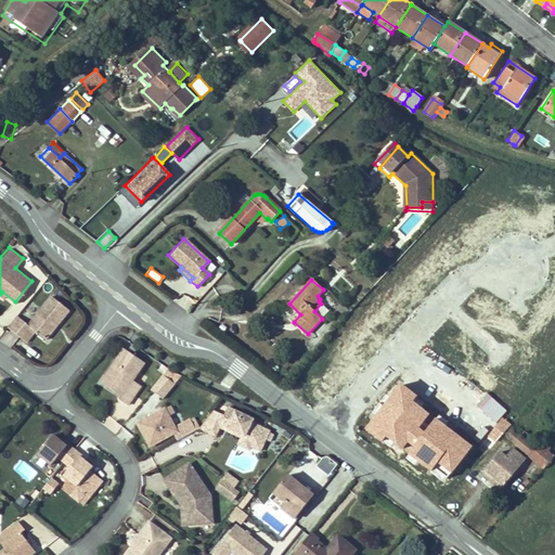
[(15,313),(7,325),(25,340),(34,328),(46,338),(69,309),(51,294),(27,322),(15,313)]
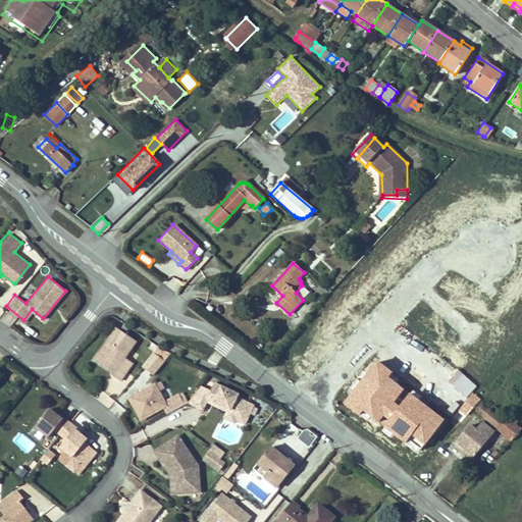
[(181,280),(167,276),(164,286),(178,291),(181,280)]
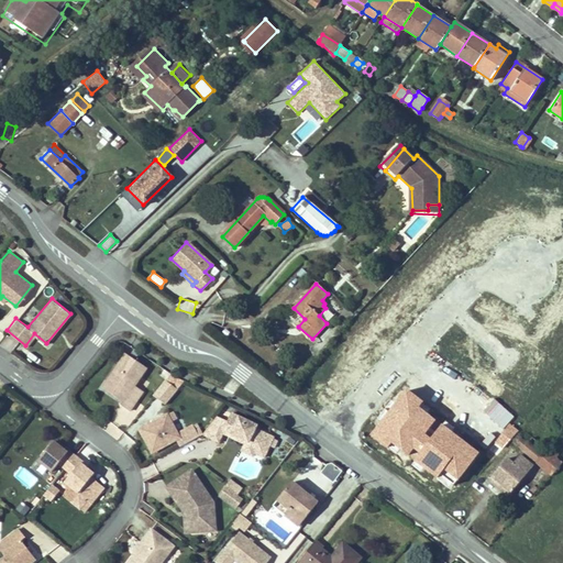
[(123,406),(132,411),(145,392),(136,386),(148,368),(124,352),(106,381),(118,389),(114,396),(124,403),(123,406)]
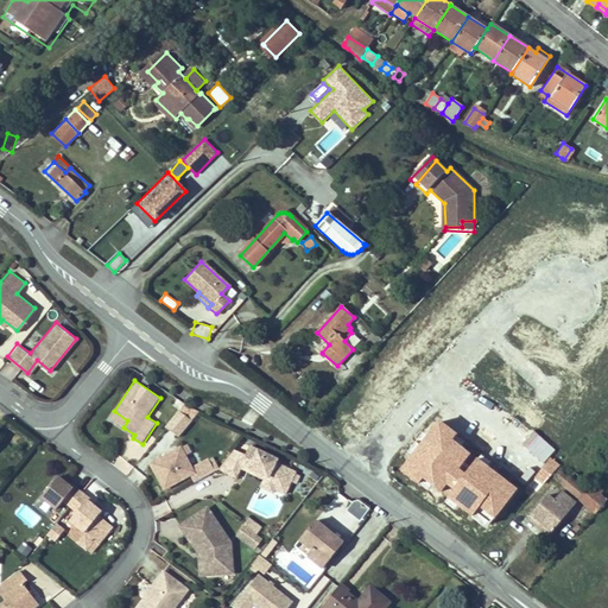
[(192,420),(178,410),(165,426),(179,437),(192,420)]
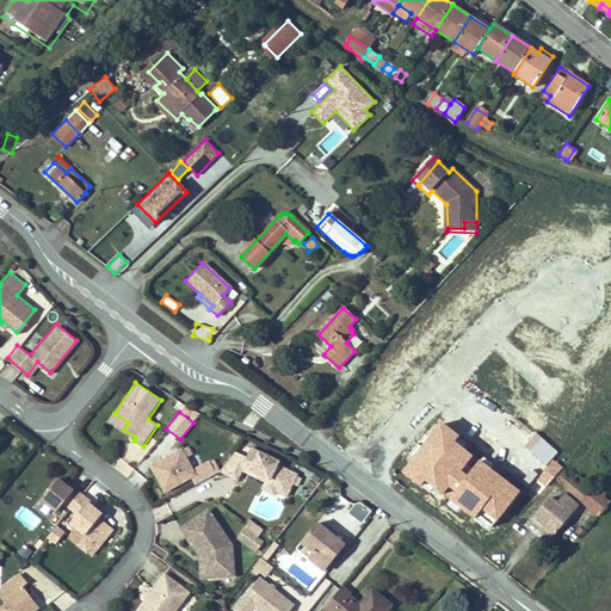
[(128,423),(115,413),(110,420),(124,430),(128,423)]
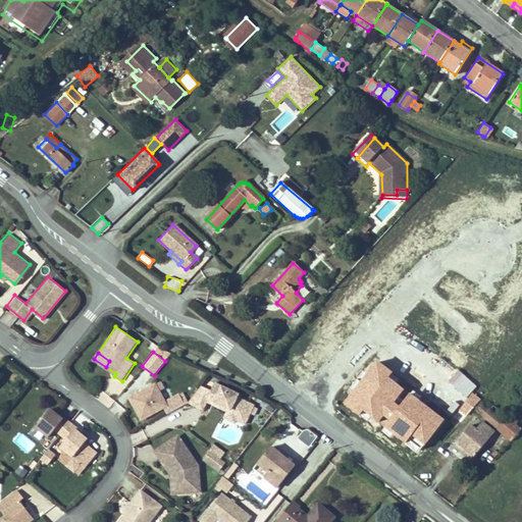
[(155,382),(127,398),(141,422),(164,410),(165,400),(160,392),(165,388),(161,381),(156,384),(155,382)]
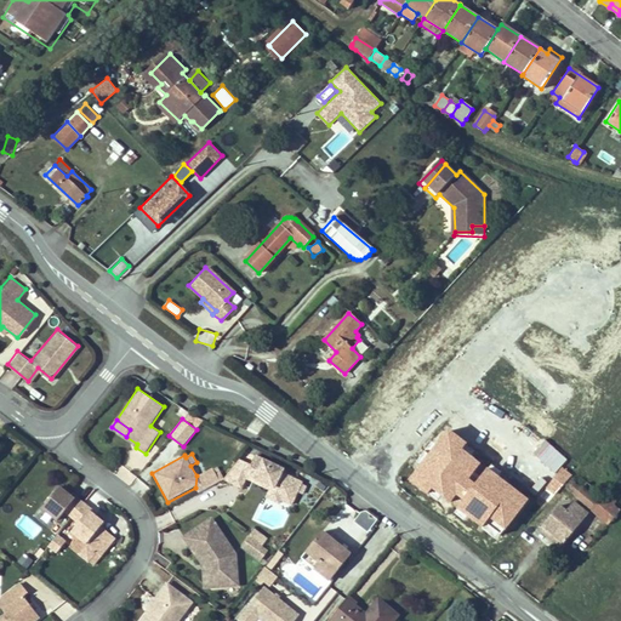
[(240,459),(223,479),(241,488),(248,479),(269,491),(266,499),(291,507),(298,493),(305,495),(308,486),(303,484),(303,482),(284,473),(285,468),(255,454),(251,463),(240,459)]
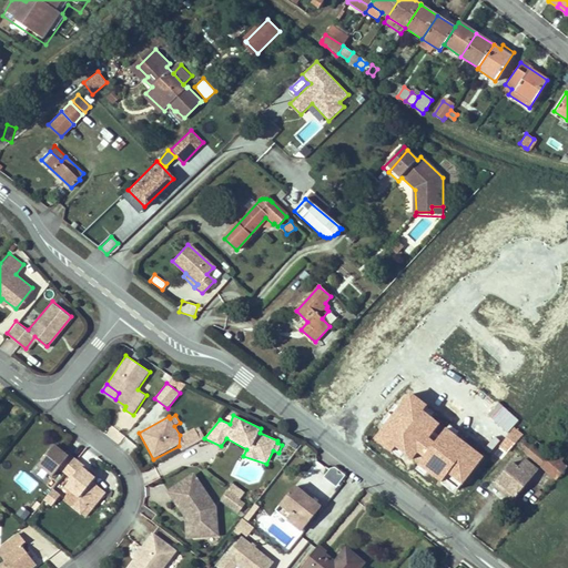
[(194,428),(180,435),(179,446),(182,453),(204,438),(199,427),(195,429),(194,428)]
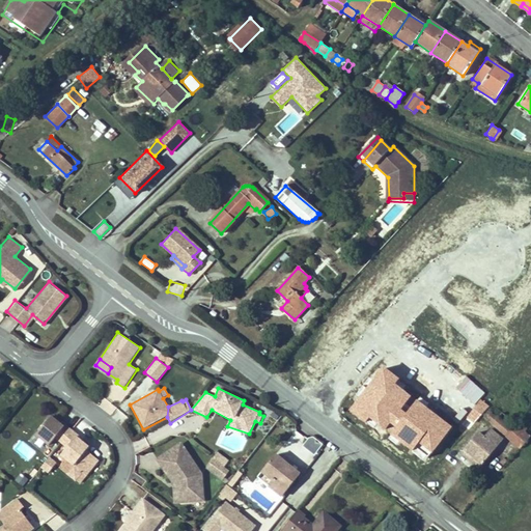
[(521,430),(493,407),(480,421),(487,427),(490,424),(519,449),(529,438),(524,434),(526,430),(523,428),(521,430)]
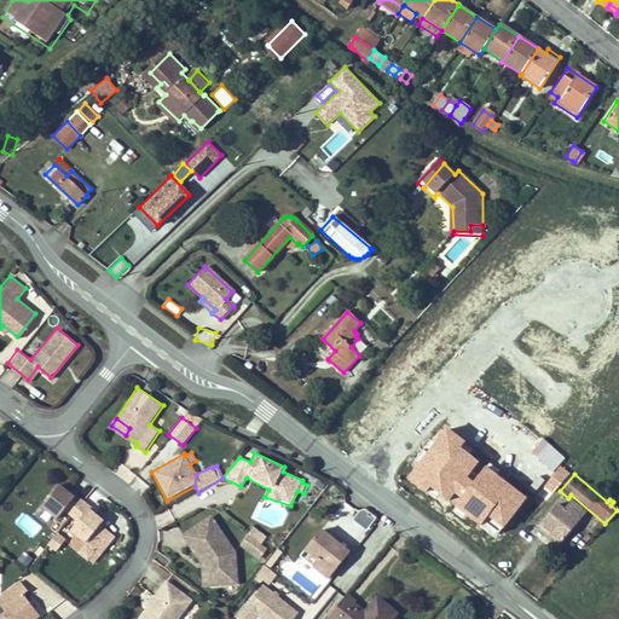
[(74,495),(59,484),(42,505),(57,516),(64,508),(79,519),(71,528),(86,541),(100,522),(104,519),(88,508),(91,505),(75,493),(74,495)]
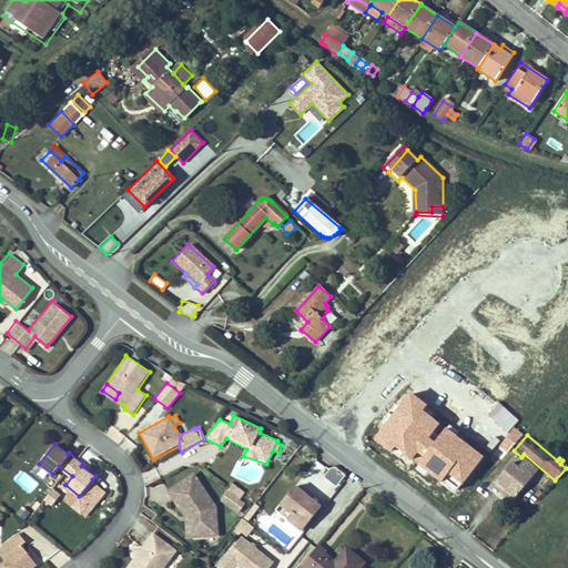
[(516,496),(537,472),(524,460),(517,468),(511,464),(497,480),(516,496)]
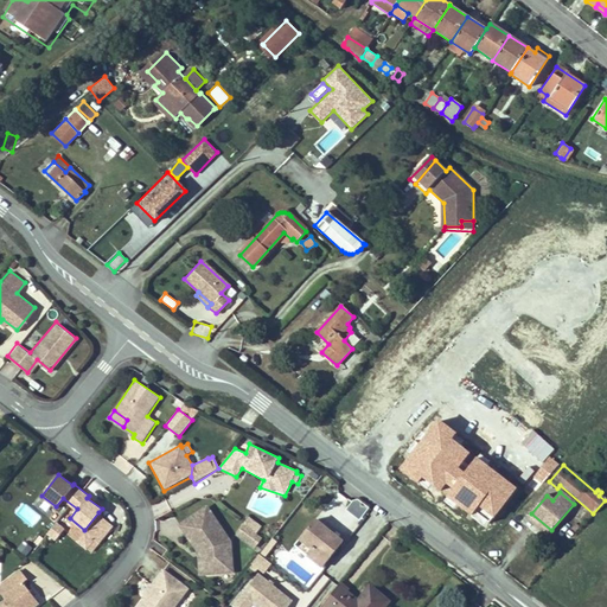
[(178,524),(197,553),(199,575),(234,573),(231,542),(206,505),(178,524)]
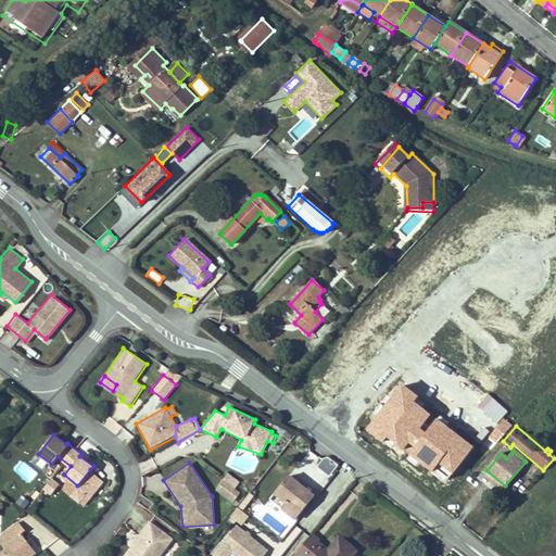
[(90,469),(77,485),(86,492),(90,495),(103,480),(90,469)]
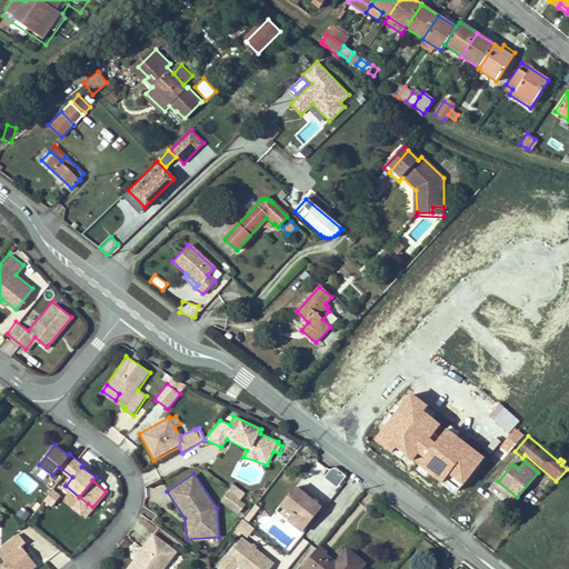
[(517,497),(498,481),(495,486),(513,501),(517,497)]
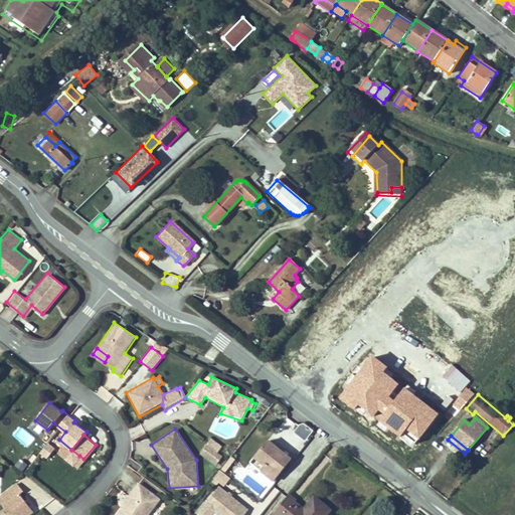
[(211,438),(206,444),(218,453),(222,446),(211,438)]
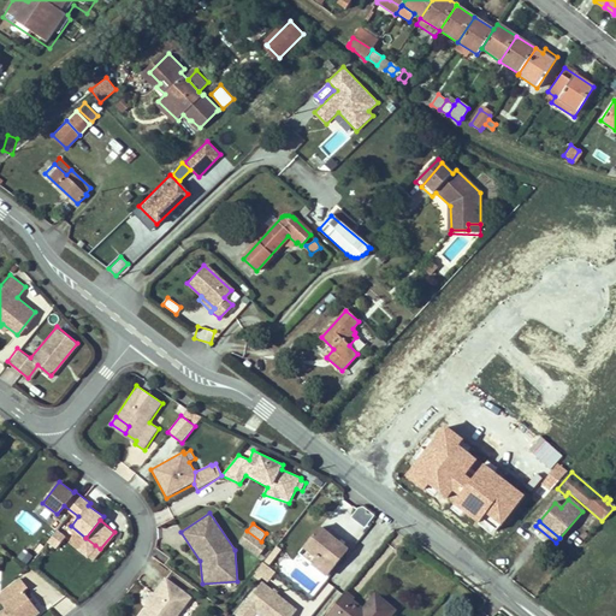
[(329,575),(349,550),(341,544),(320,527),(304,546),(318,557),(314,562),(329,575)]
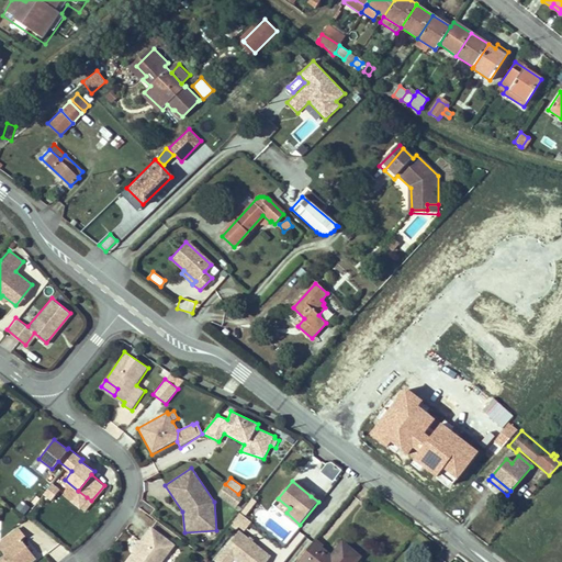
[(58,490),(52,483),(44,493),(51,498),(58,490)]
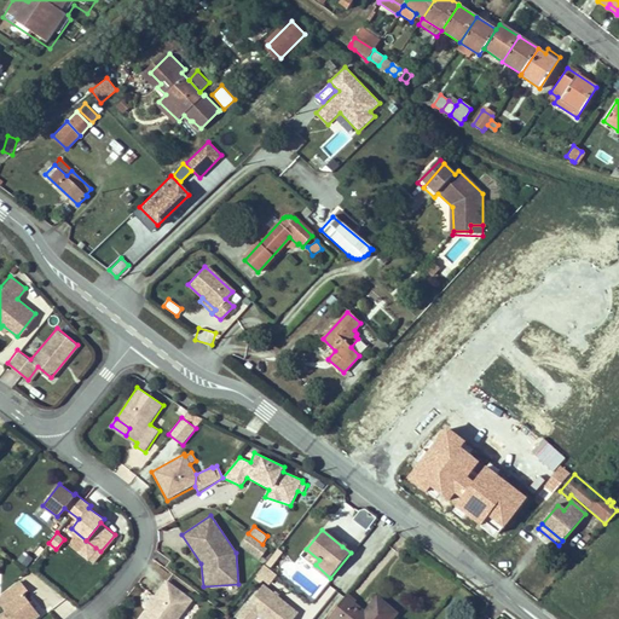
[(262,544),(248,533),(239,544),(260,560),(268,549),(262,544)]
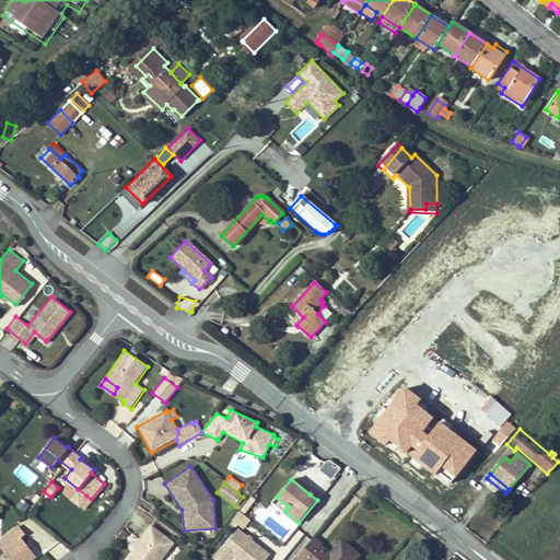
[(86,496),(78,489),(71,497),(80,504),(86,496)]
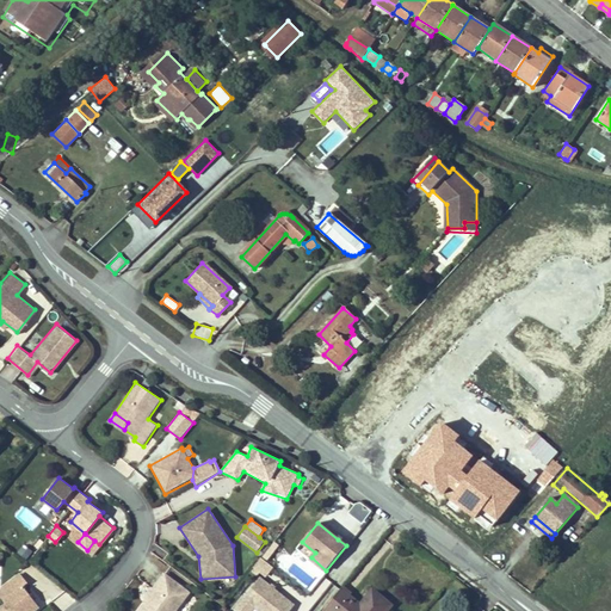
[(279,545),(273,542),(261,559),(267,562),(279,545)]
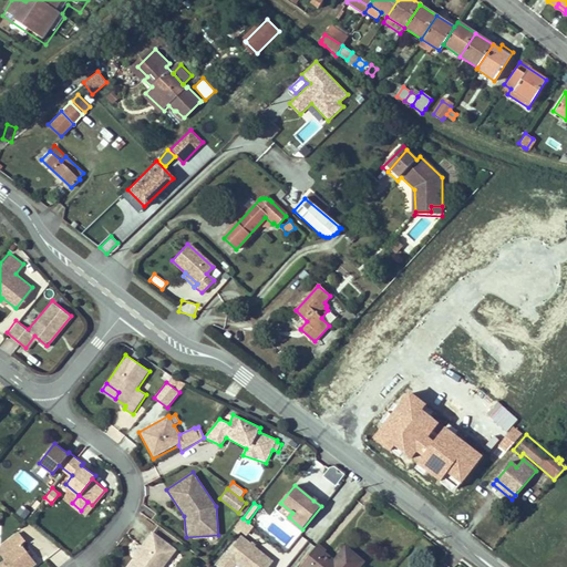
[(16,514),(26,519),(30,511),(21,505),(16,514)]
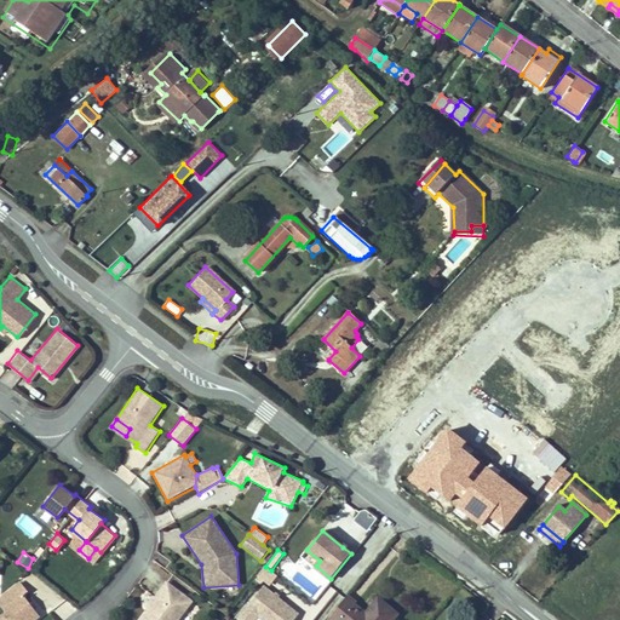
[(277,577),(263,564),(256,574),(257,577),(254,581),(260,586),(265,584),(269,586),(277,577)]
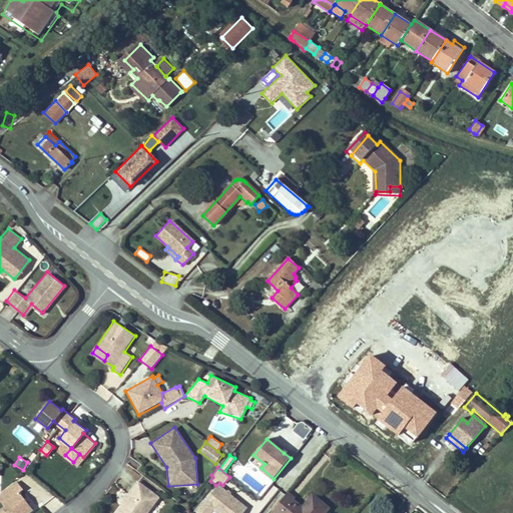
[(0,507),(0,512),(30,512),(34,510),(20,493),(26,489),(17,477),(0,490),(0,505),(1,507),(0,507)]
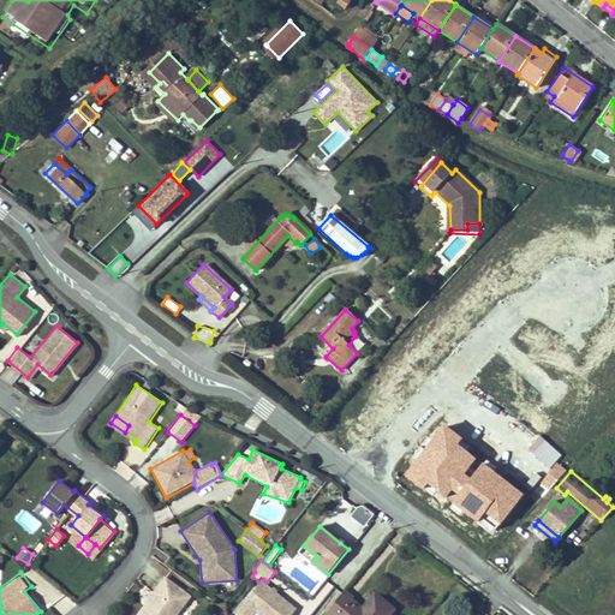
[(179,614),(192,597),(165,575),(154,591),(157,593),(149,604),(147,602),(136,614),(179,614)]
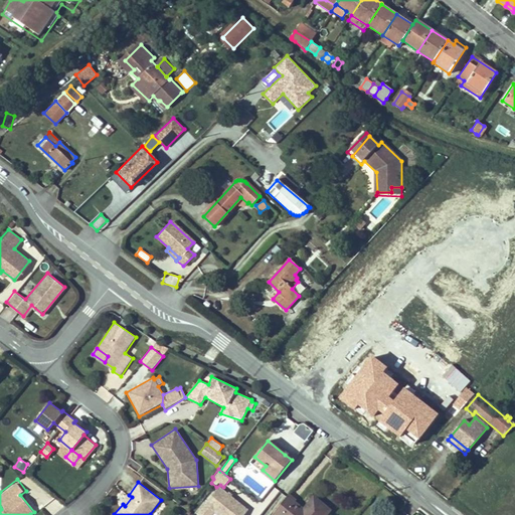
[(216,514),(243,514),(249,509),(216,484),(194,513),(196,514),(210,514),(213,512),(216,514)]
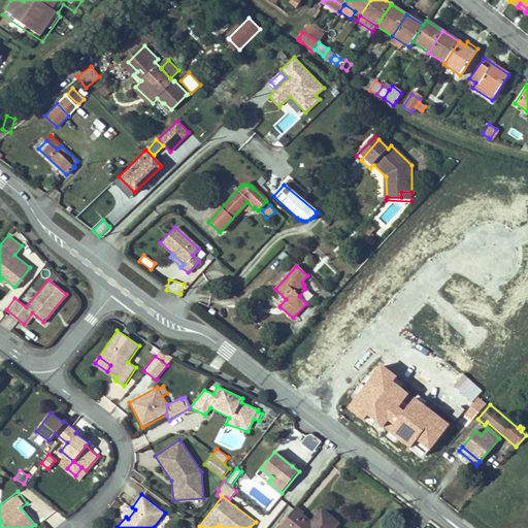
[(334,527),(338,524),(322,510),(316,519),(317,520),(311,527),(299,518),(302,515),(295,508),(278,527),(334,527)]
